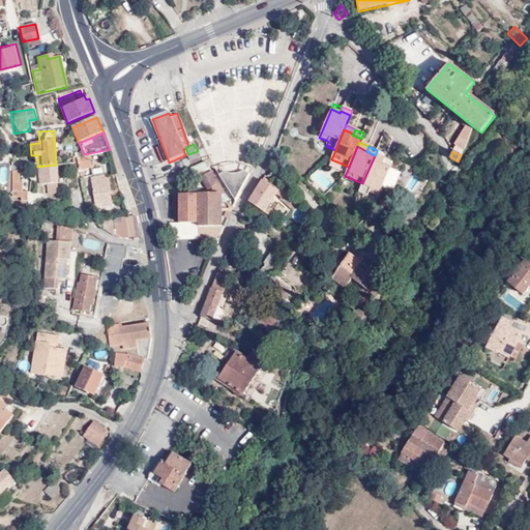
[(74,171),(92,168),(90,154),(82,155),(70,156),(71,163),(74,171)]
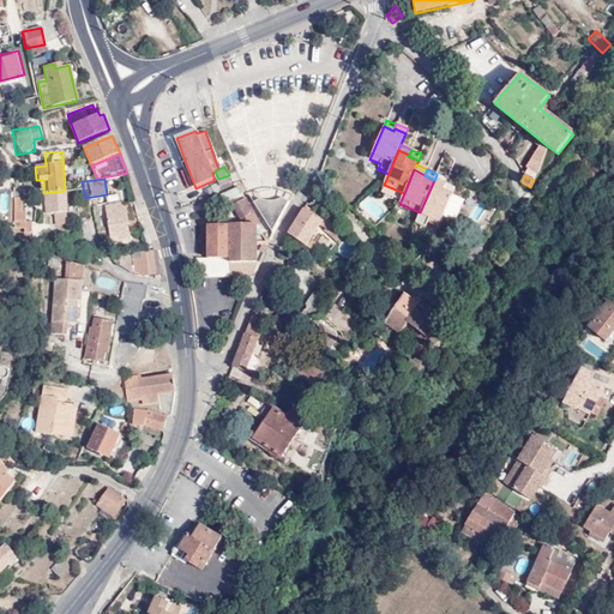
[(445,185),(434,180),(420,212),(415,224),(425,229),(427,223),(438,228),(457,185),(447,180),(445,185)]
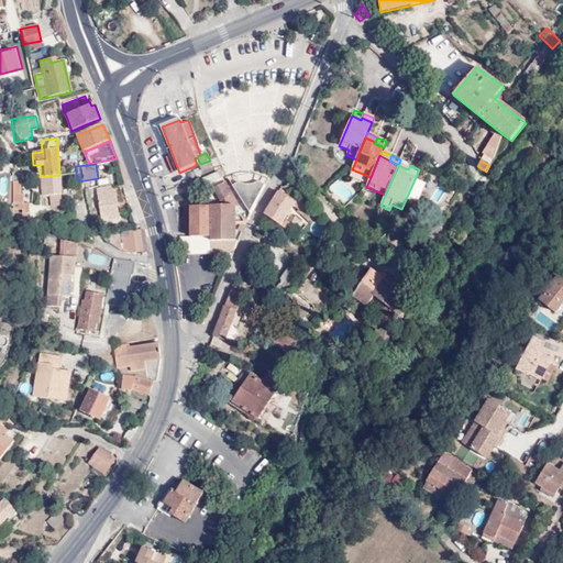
[(220,169),(202,176),(206,185),(223,177),(220,169)]
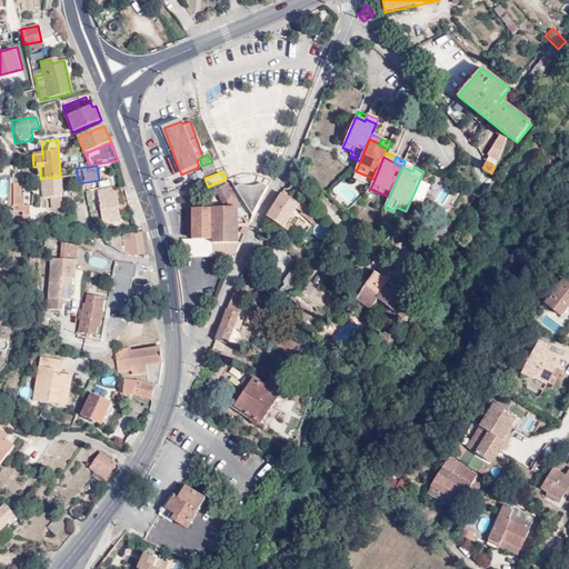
[(122,183),(120,173),(106,175),(107,185),(122,183)]
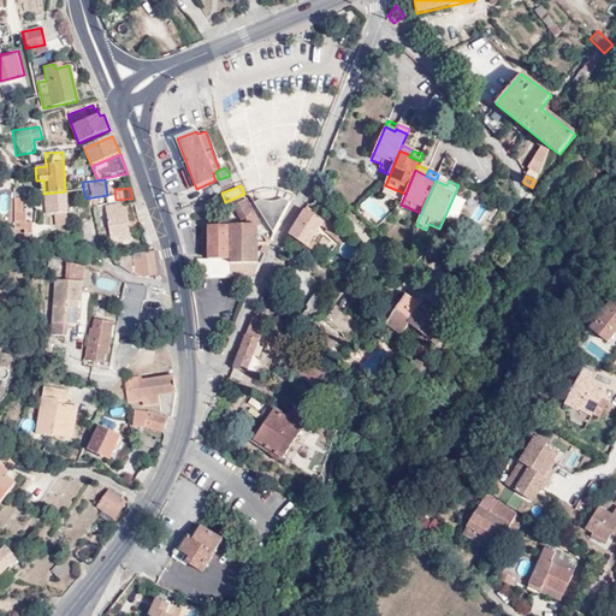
[(65,191),(42,194),(46,215),(69,212),(65,191)]
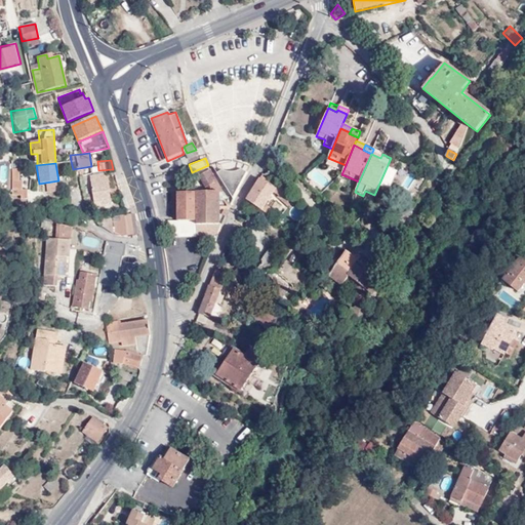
[(221,170),(235,197),(245,172),(238,169),(232,172),(227,172),(223,169),(221,170)]
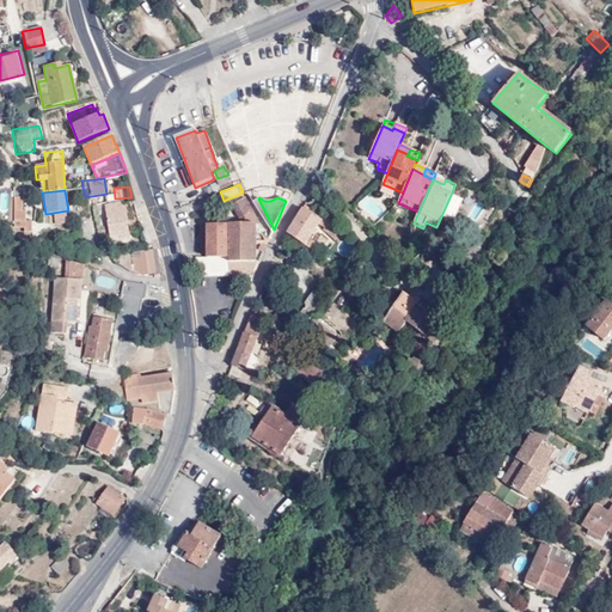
[(273,233),(274,230),(258,199),(251,202),(273,233)]
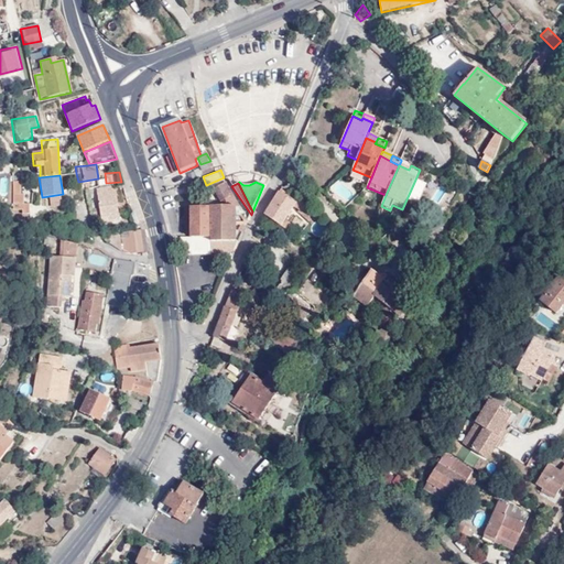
[(21,184),(12,184),(11,204),(24,204),(24,196),(21,194),(21,184)]
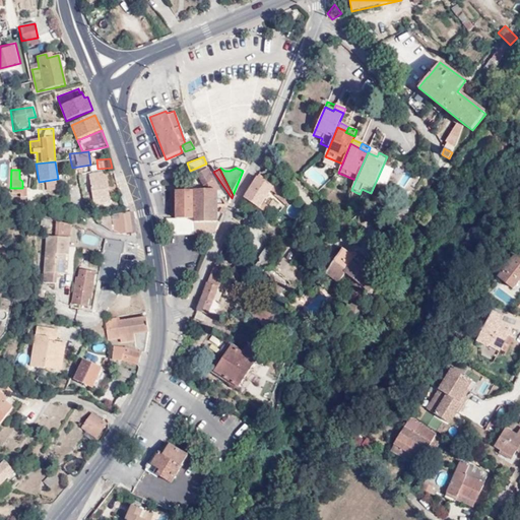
[(216,228),(215,185),(206,170),(197,176),(204,188),(204,192),(192,192),(193,218),(193,234),(209,234),(216,228)]
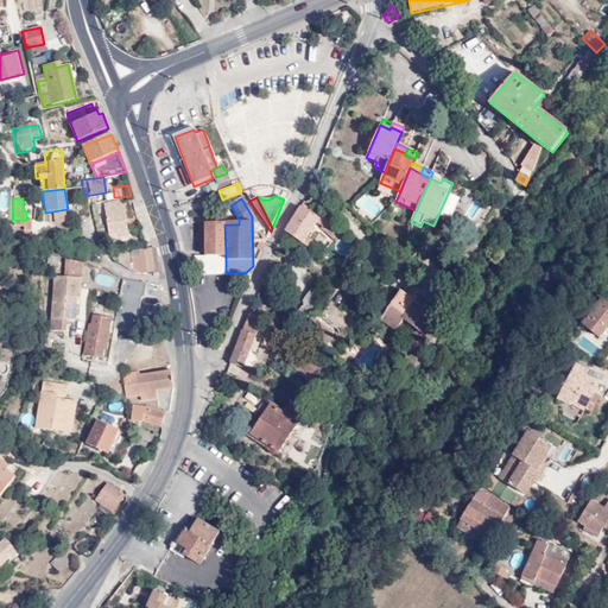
[(119,208),(118,202),(103,204),(109,239),(127,236),(124,208),(119,208)]
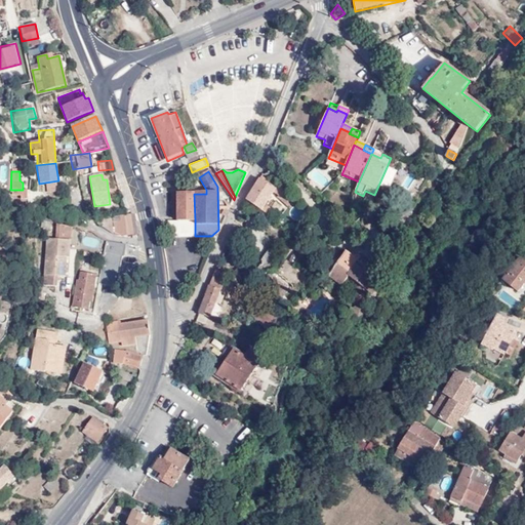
[(261,177),(246,202),(267,215),(271,210),(265,206),(274,191),(280,195),(277,199),(289,208),(295,201),(279,188),(261,177)]
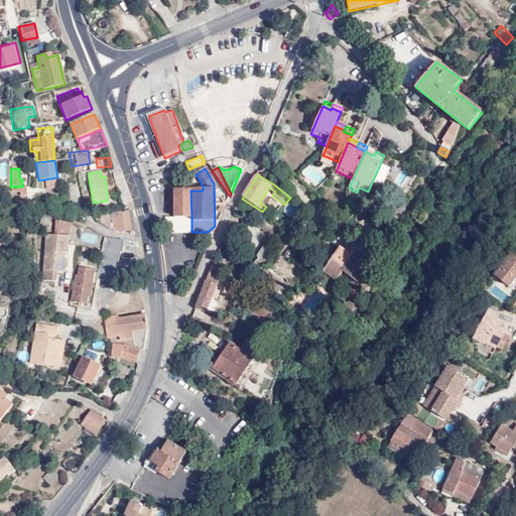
[(174,191),(173,217),(191,217),(190,190),(174,191)]
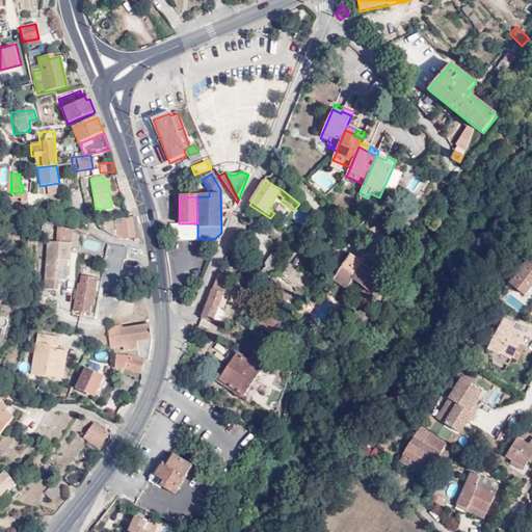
[(414,221),(415,221),(417,216),(408,213),(406,218),(414,221)]
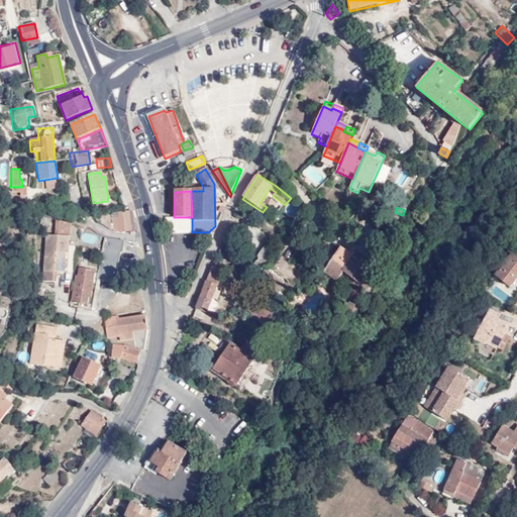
[(115,230),(129,231),(126,212),(112,213),(115,230)]
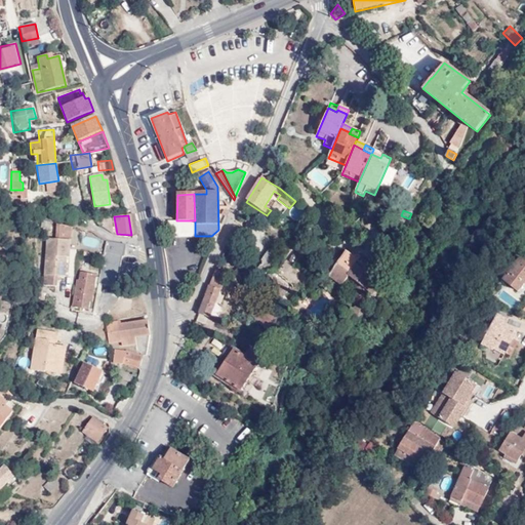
[(131,235),(136,234),(133,215),(128,215),(131,235)]
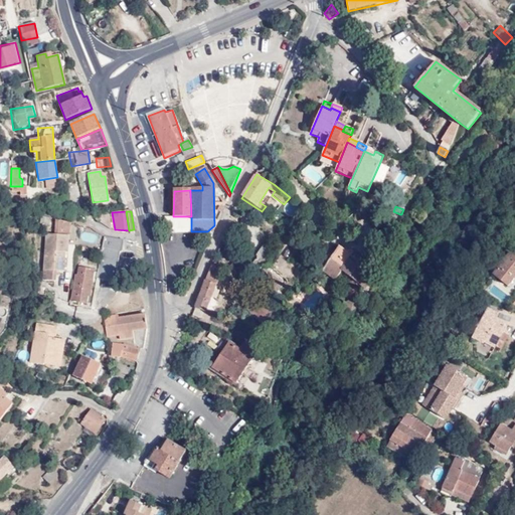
[(69,236),(70,222),(67,221),(62,220),(56,220),(55,234),(46,234),(42,281),(55,282),(56,270),(63,271),(65,252),(66,235),(69,236)]
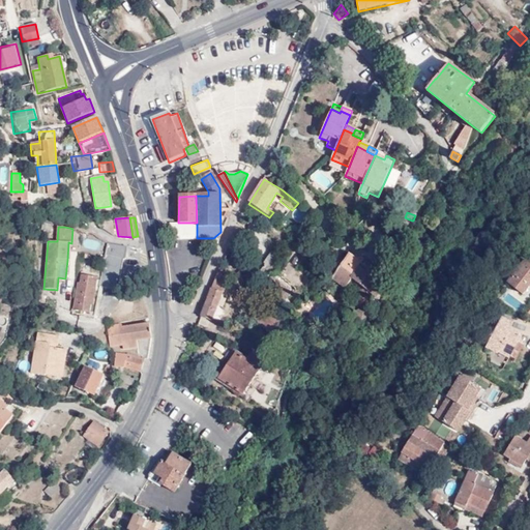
[(317,243),(323,247),(329,244),(330,238),(325,234),(318,236),(317,243)]
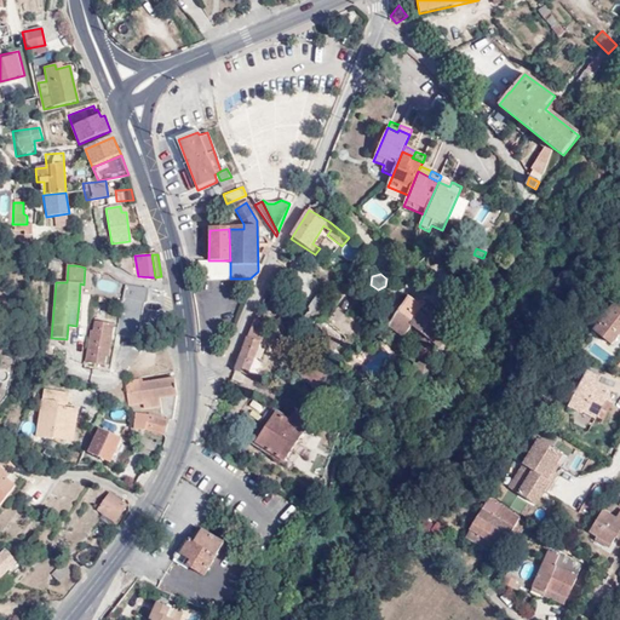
[(122,285),(121,299),(113,336),(132,339),(147,288),(122,285)]
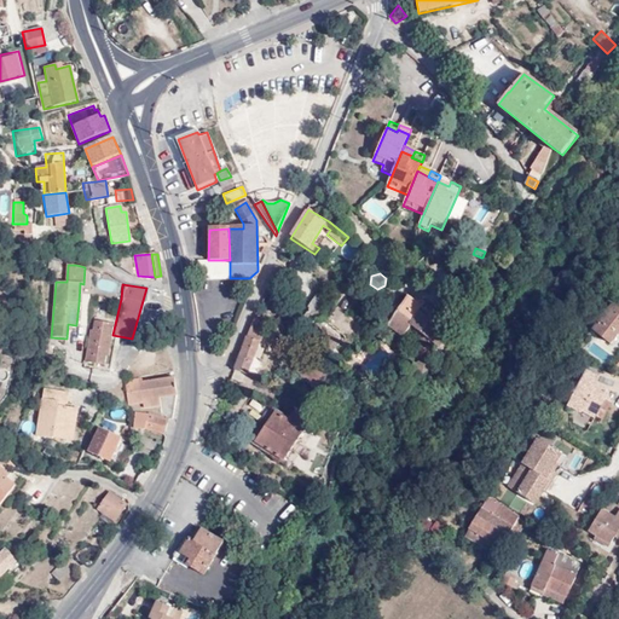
[(308,305),(319,313),(329,299),(318,290),(308,305)]
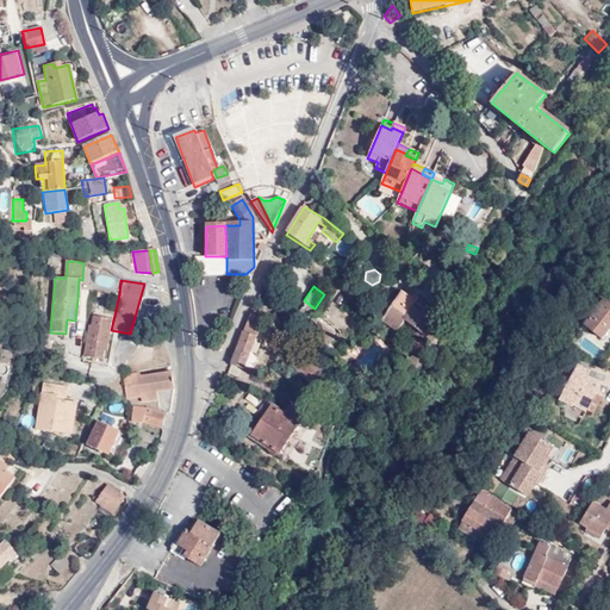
[(404,291),(383,319),(399,330),(406,322),(433,342),(444,325),(435,319),(437,315),(404,291)]
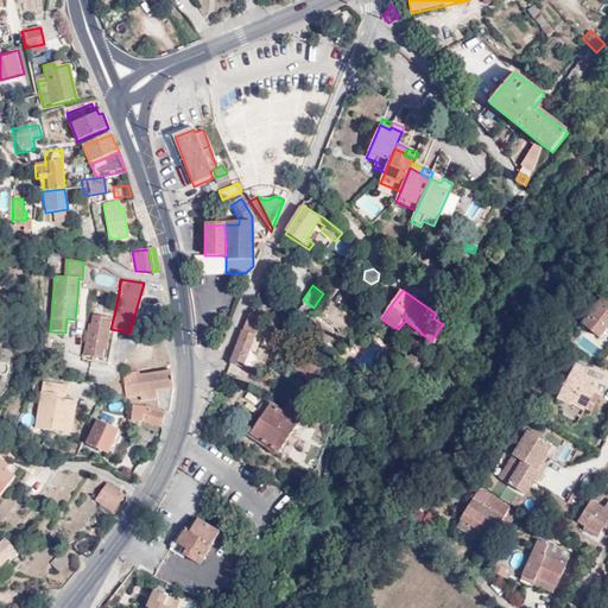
[(581,325),(590,333),(599,323),(607,330),(607,328),(607,304),(602,301),(581,325)]
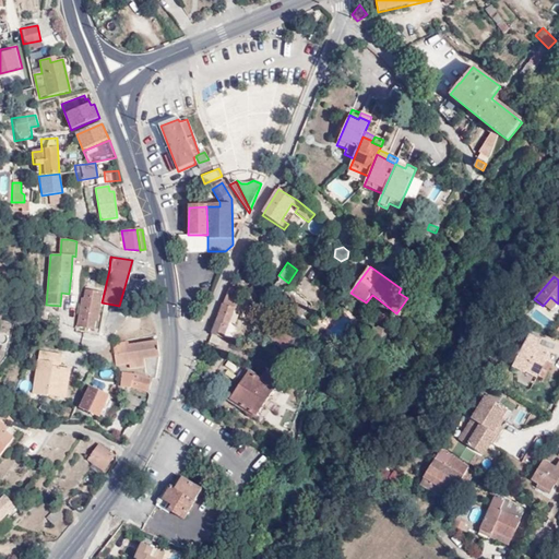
[(345,286),(340,281),(328,292),(334,298),(345,286)]
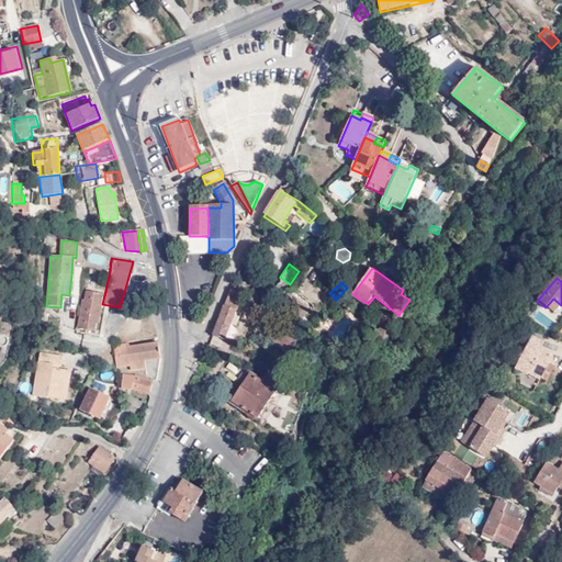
[(243,294),(231,290),(213,336),(225,340),(243,294)]
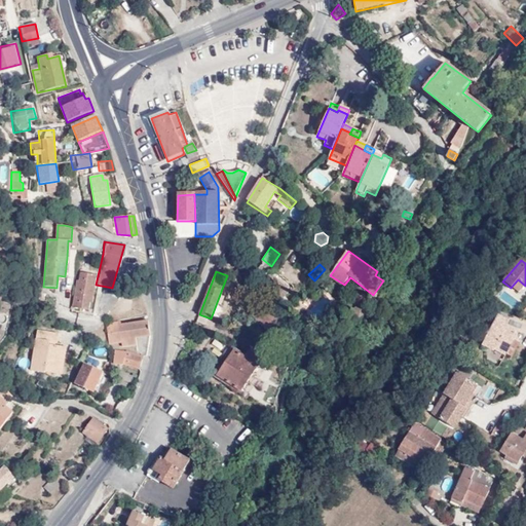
[(245,283),(239,271),(231,277),(238,287),(245,283)]
